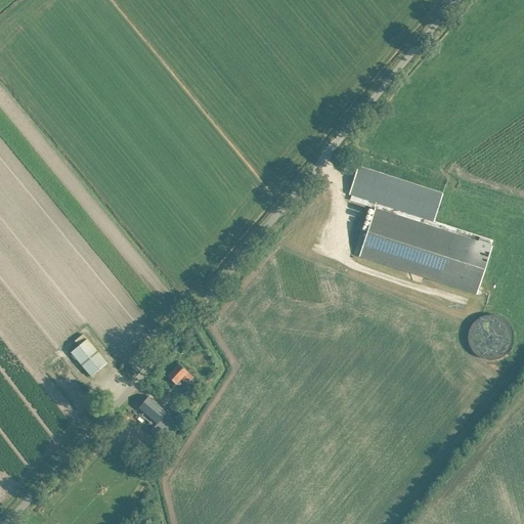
[(492,246),(491,246),(492,241),(434,221),(443,194),(358,167),(349,194),(351,194),(350,201),(375,209),(359,256),(477,295),(492,246)]
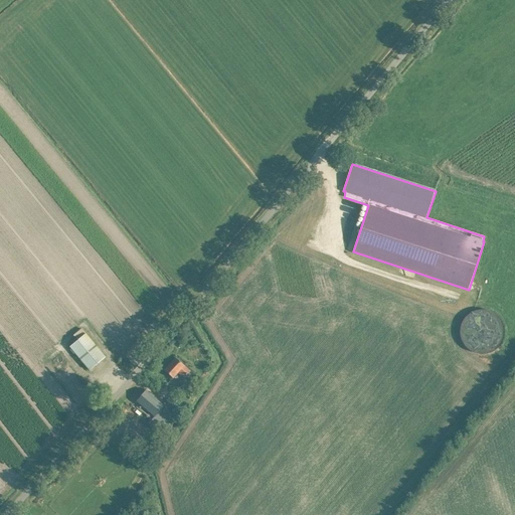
[(81,329),(73,336),(77,340),(69,346),(90,370),(105,357),(81,329)]
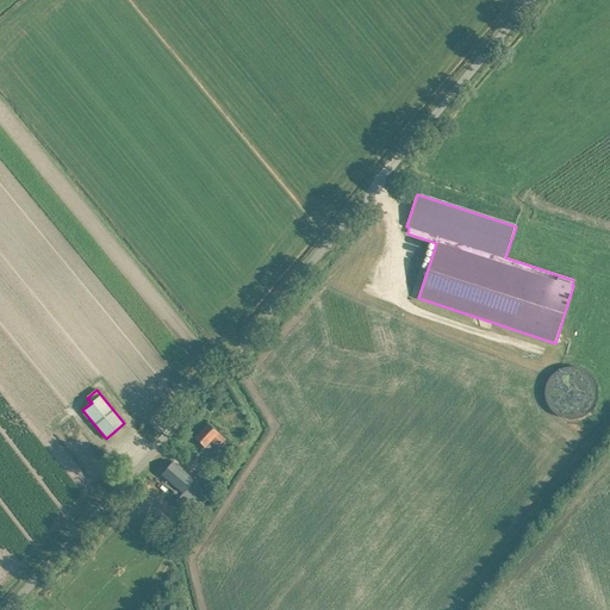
[(67,424),(73,431),(80,424),(75,417),(67,424)]
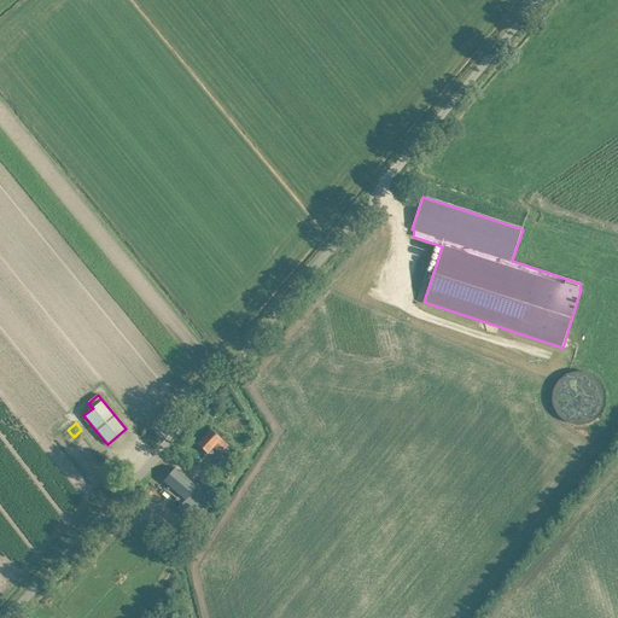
[(197,444),(208,454),(214,447),(221,453),(228,445),(210,429),(197,444)]
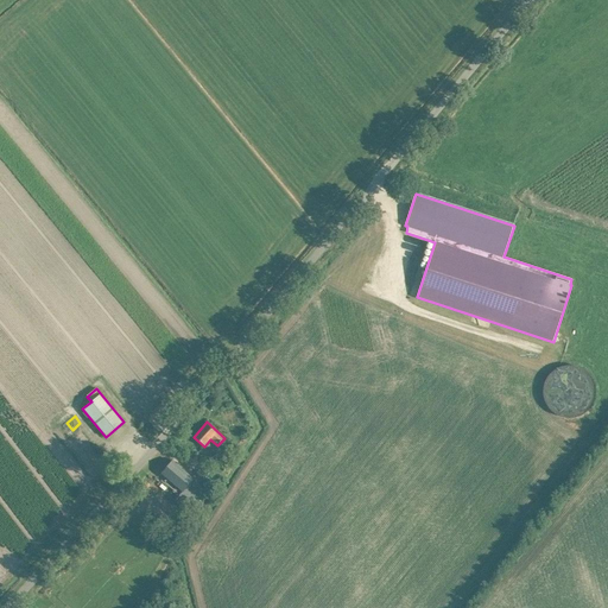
[(171,461),(153,482),(188,513),(207,492),(171,461)]
